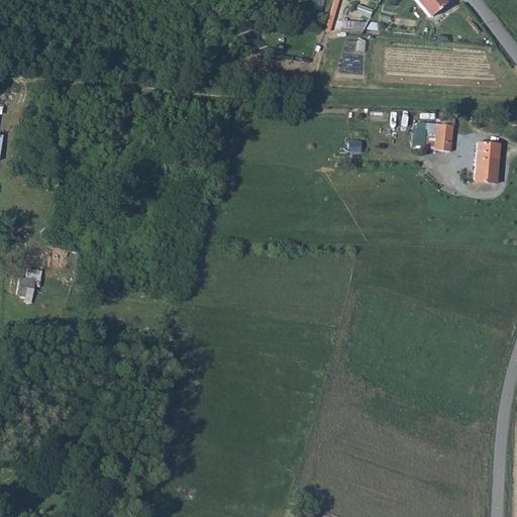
[(441,0),(414,0),(429,18),(445,4),(441,0)]
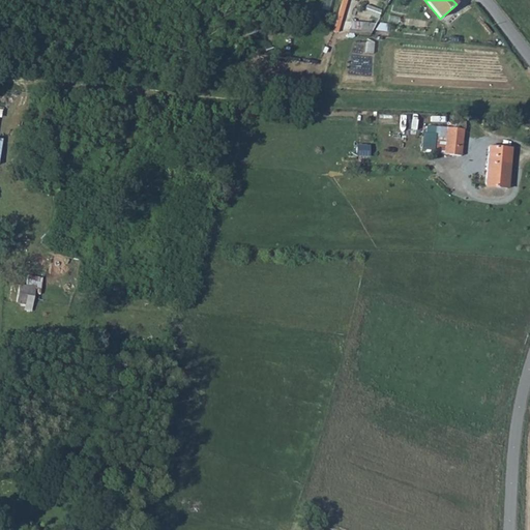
[(434,153),(444,154),(447,128),(428,126),(427,134),(424,134),(422,150),(434,151),(434,153)]
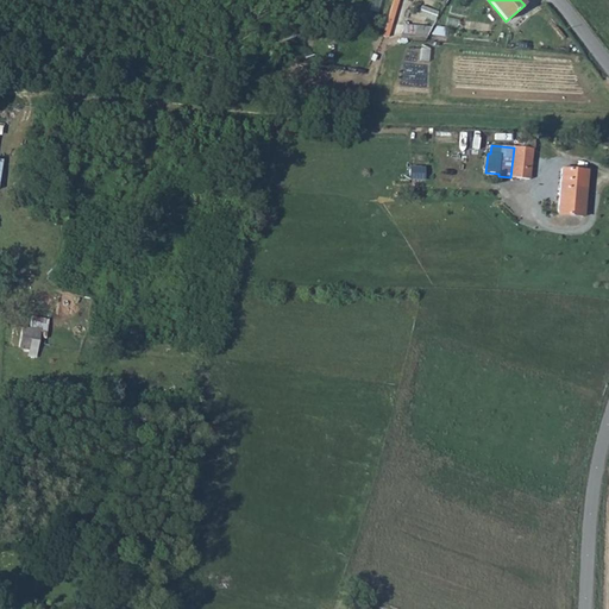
[(514,148),(510,177),(529,180),(533,149),(514,148)]
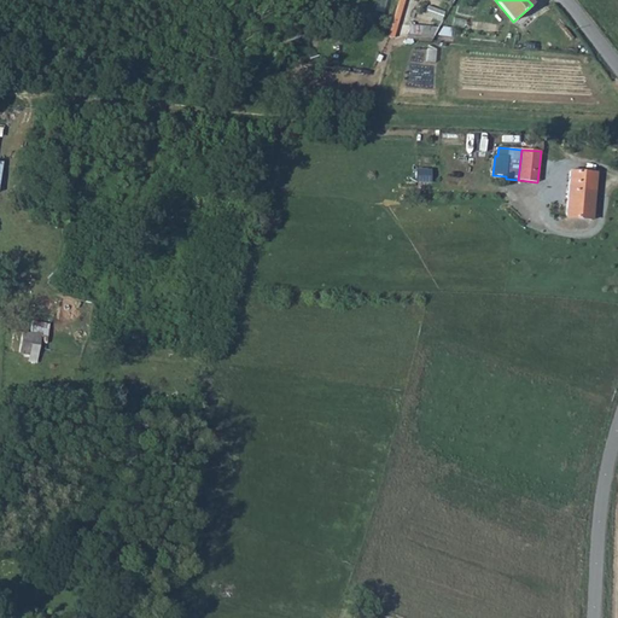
[(417,180),(432,181),(433,168),(418,168),(417,180)]
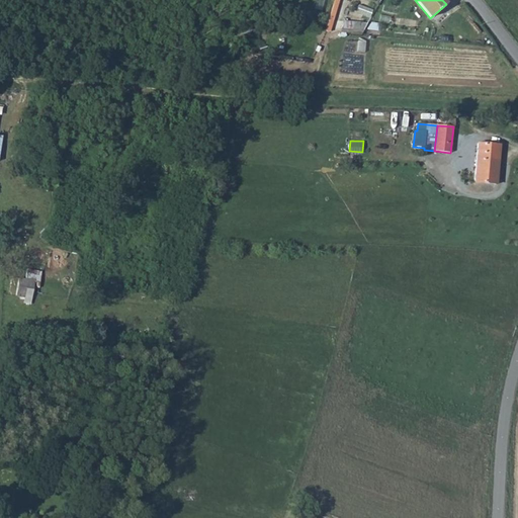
[(478,144),(475,183),(497,184),(500,146),(478,144)]
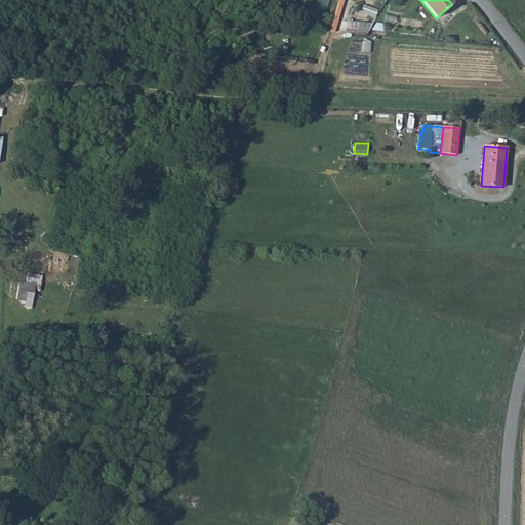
[(42,276),(36,275),(34,291),(39,292),(42,276)]
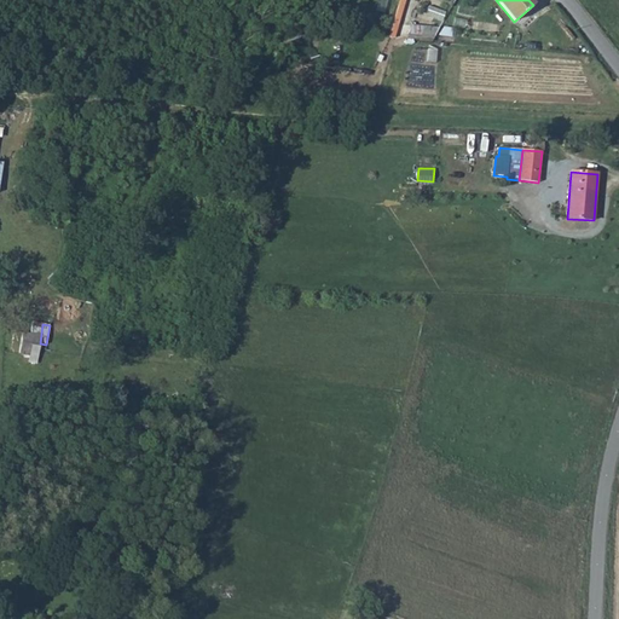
[(22,334),(19,354),(29,356),(28,362),(36,363),(40,343),(41,336),(22,334)]
